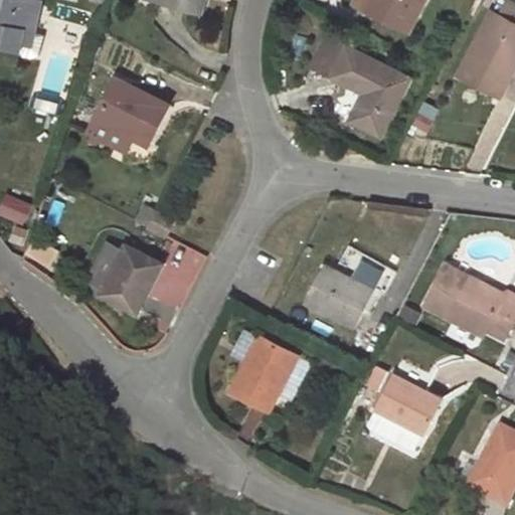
[(14,8),(15,0),(0,0),(0,36),(3,37),(2,43),(1,47),(20,51),(23,57),(32,59),(39,56),(44,36),(34,34),(39,14),(35,13),(14,8)]
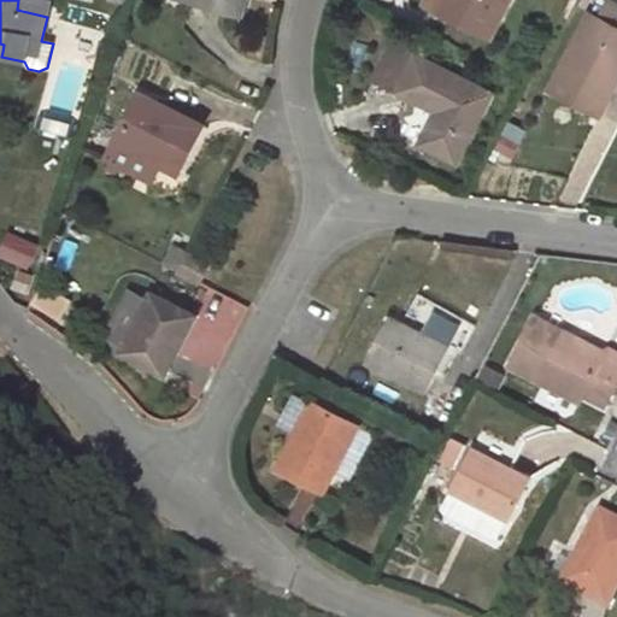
[(18,0),(17,10),(42,16),(45,0),(18,0)]
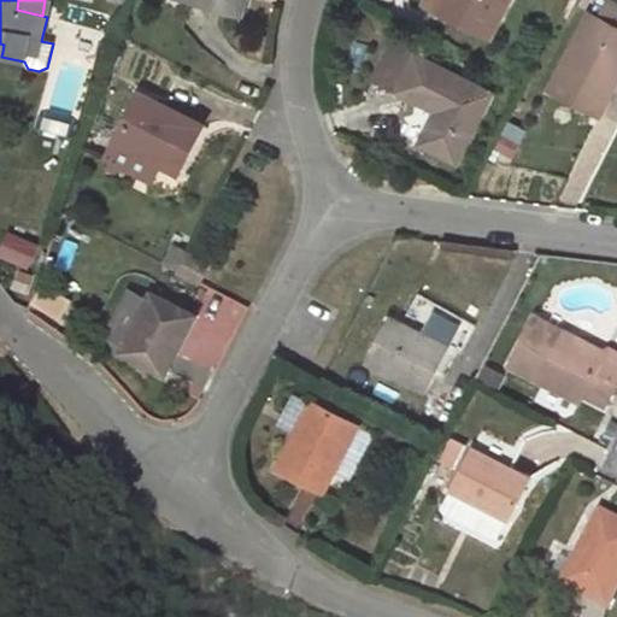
[(184,0),(242,17),(246,0),(184,0)]
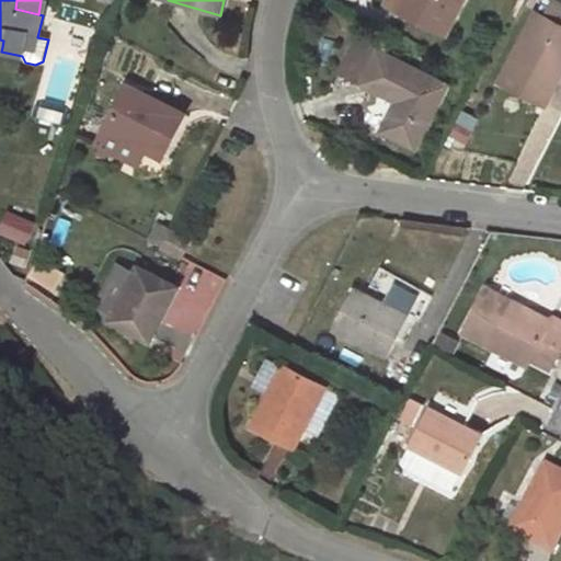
[(388,0),(387,3),(446,34),(462,0),(388,0)]
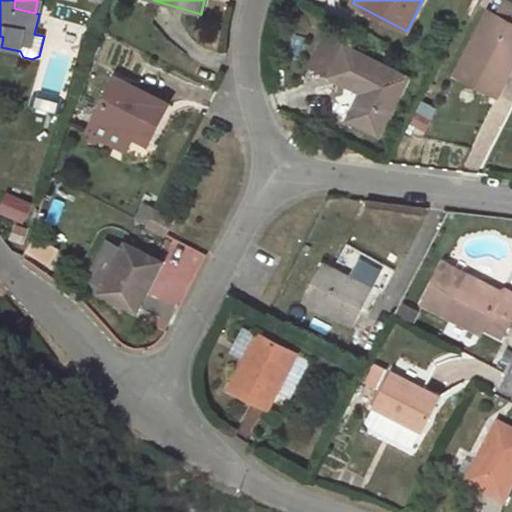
[(456,76),(496,97),(511,66),(511,5),(502,0),(495,15),(489,11),(456,76)]
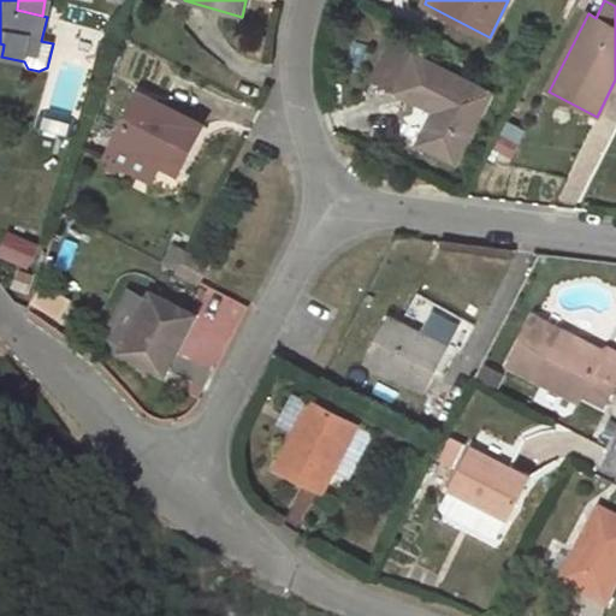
[(456,163),(490,94),(391,43),(373,80),(436,112),(419,143),(456,163)]
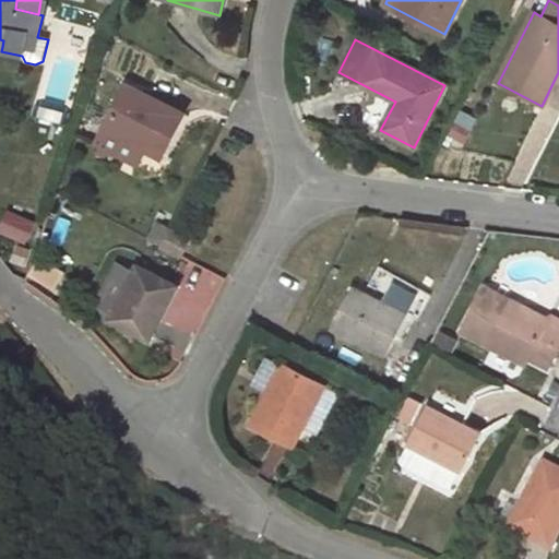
[(183,114),(128,84),(97,141),(99,144),(102,146),(109,150),(139,165),(146,150),(162,157),(183,114)]
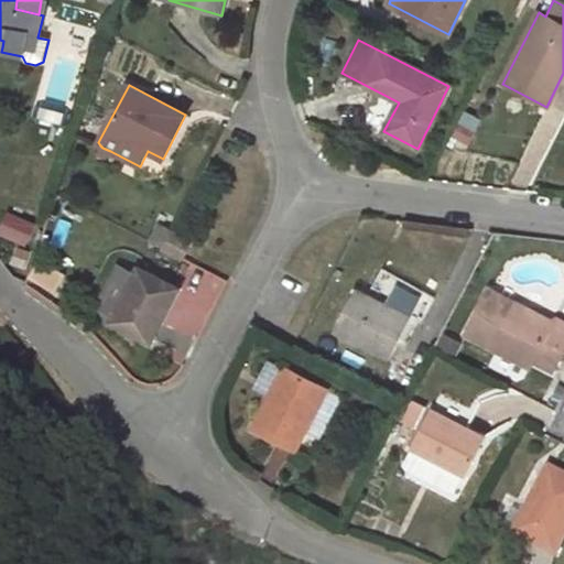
[(102,148),(100,152),(108,156),(110,151),(102,148)]
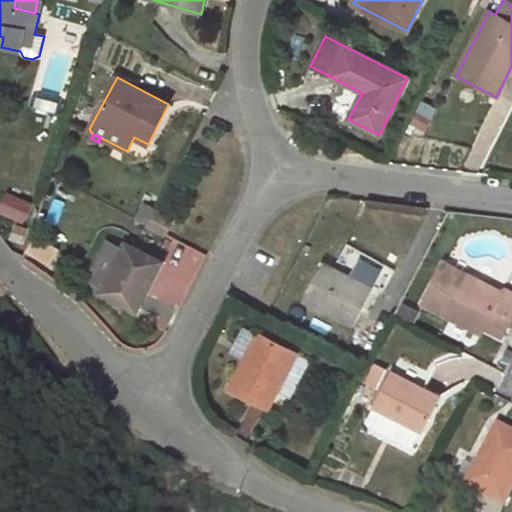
[(148,225),(156,210),(145,205),(137,220),(148,225)]
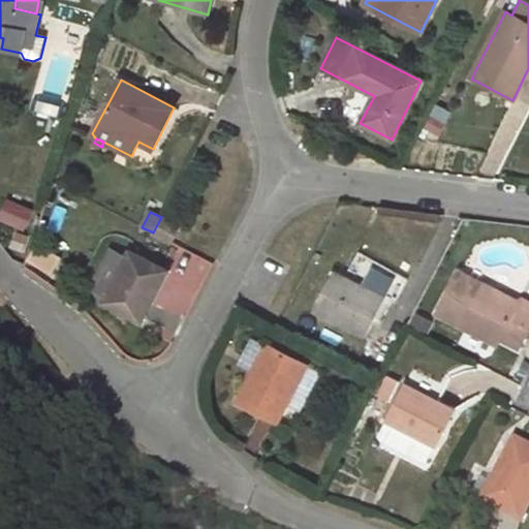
[(180,225),(162,216),(161,217),(153,232),(172,242),(180,225)]
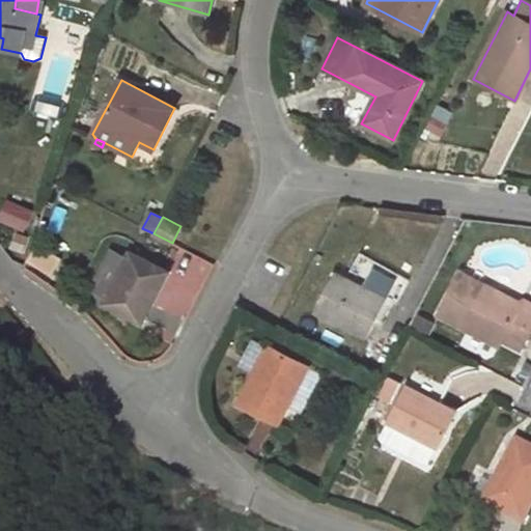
[(104,302),(142,324),(169,272),(130,252),(104,302)]
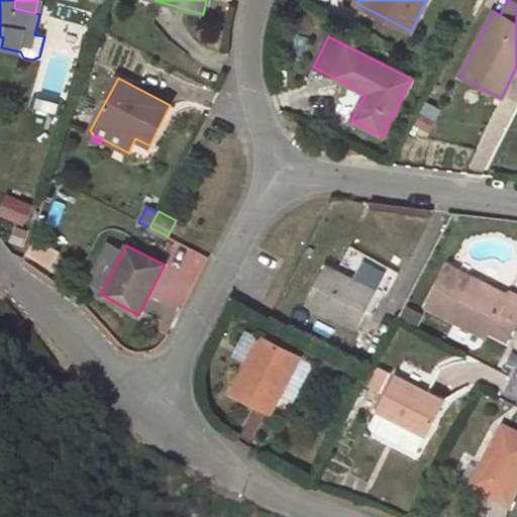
[(359,281),(327,266),(307,304),(357,329),(364,316),(368,309),(377,290),(359,281)]
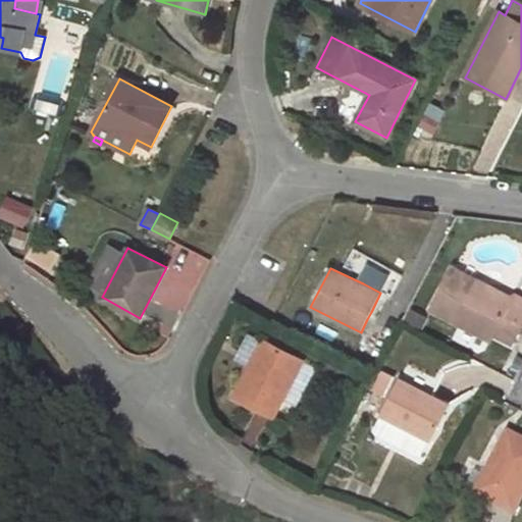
[(454,269),(432,310),(490,340),(493,335),(511,345),(518,331),(521,322),(521,298),(513,294),(511,299),(508,304),(478,289),(481,283),(454,269)]
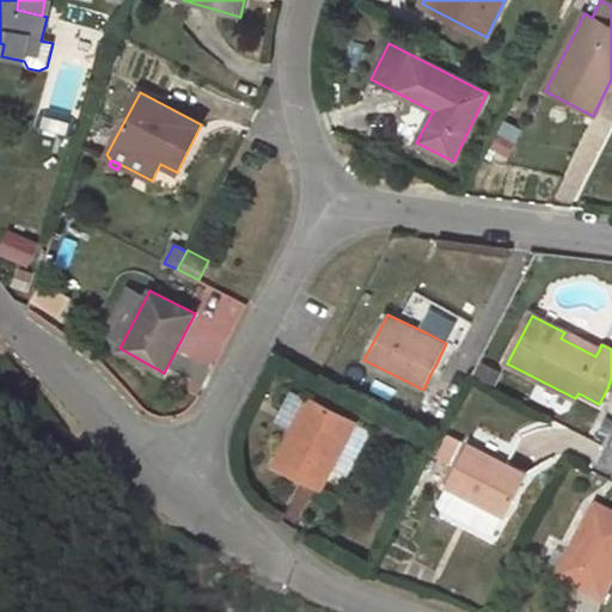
[(432,319),(426,332),(446,343),(453,330),(432,319)]
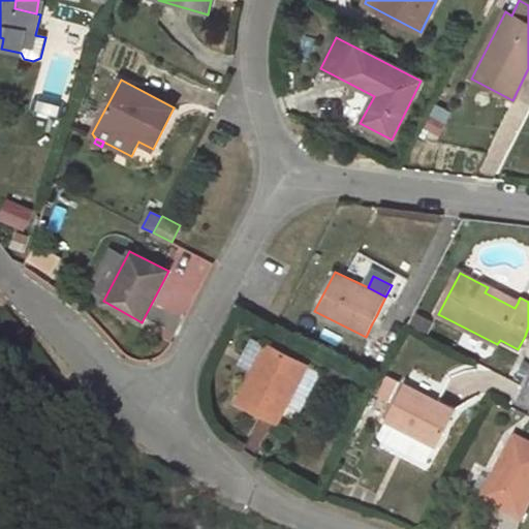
[(518,303),(488,287),(485,292),(515,308),(518,303)]
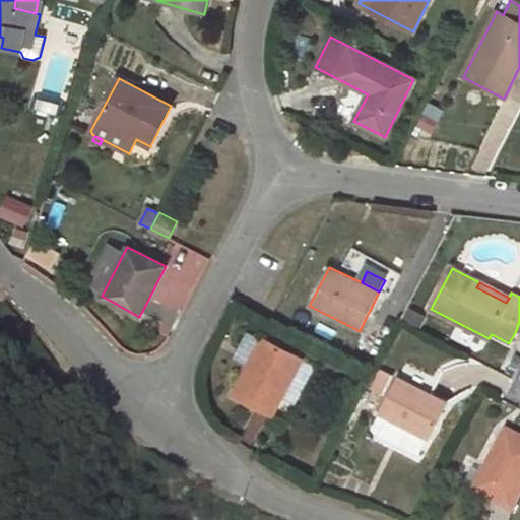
[(411,316),(424,322),(429,314),(415,307),(411,316)]
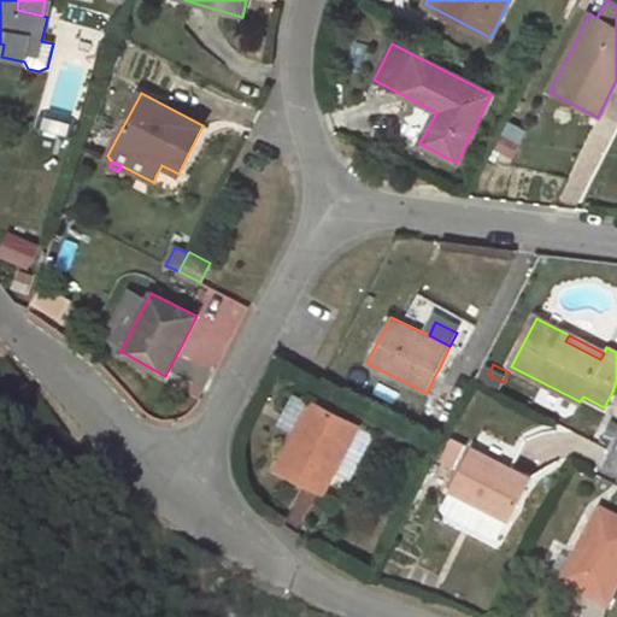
[(445,372),(439,369),(434,377),(441,381),(445,372)]
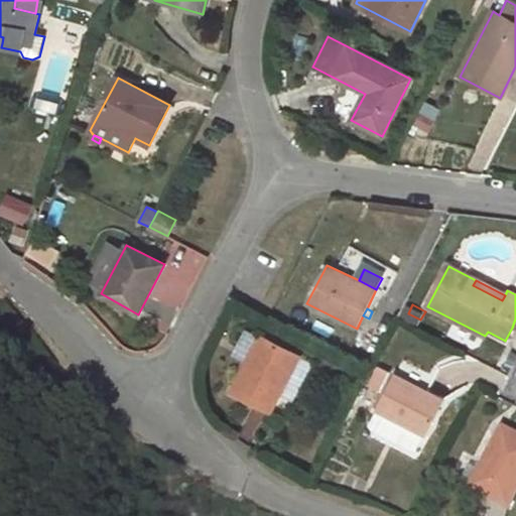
[(247,331),(235,355),(247,362),(260,338),(247,331)]
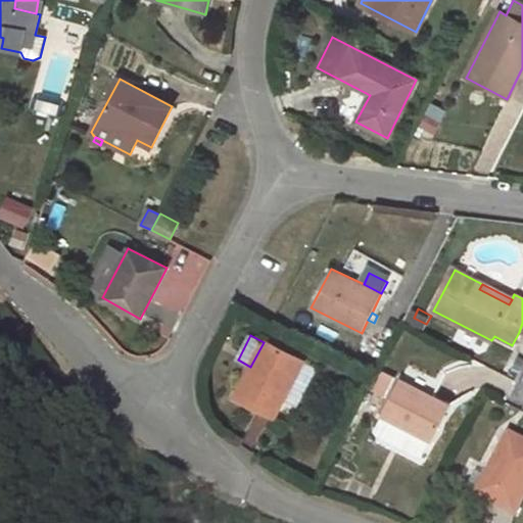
[(303,361),(265,340),(264,342),(250,367),(235,397),(274,418),(284,399),(302,363),(303,361)]
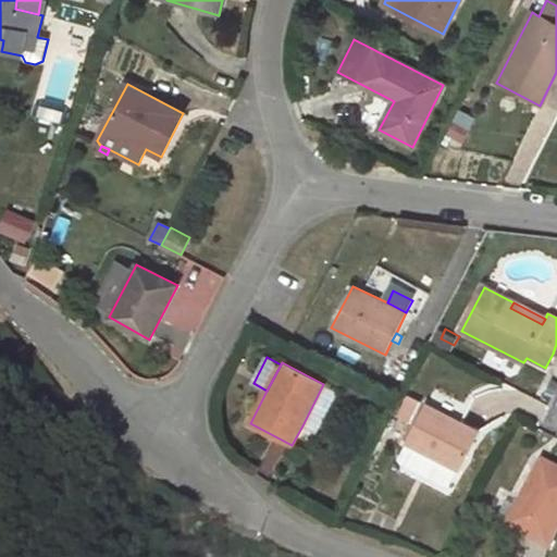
[(302,425),(316,431),(335,394),(322,386),(302,425)]
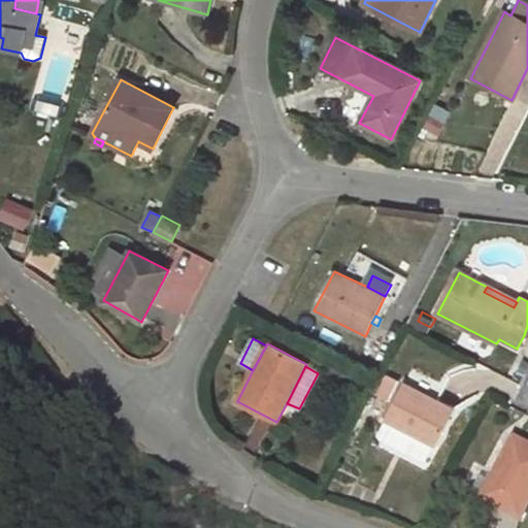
[(376,394),(389,399),(398,381),(387,375),(376,394)]
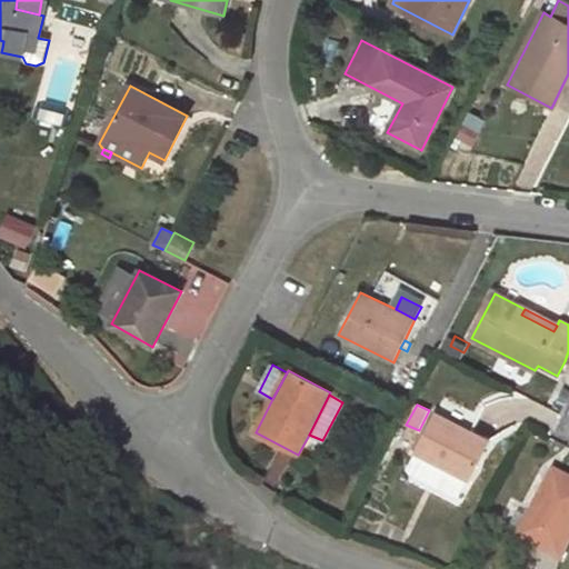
[(490,440),(436,413),(415,452),(469,480),(490,440)]
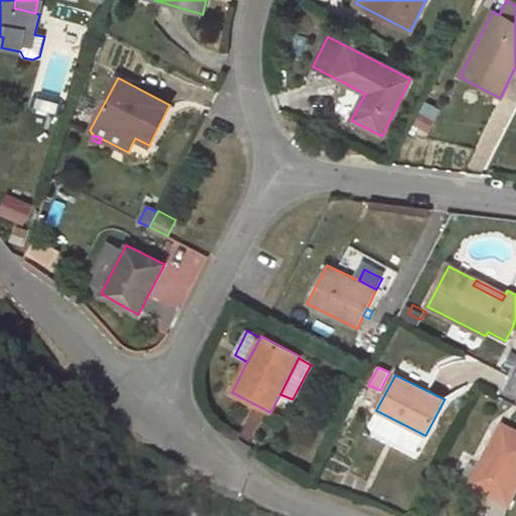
[(369,423),(372,427),(413,448),(418,448),(425,435),(376,410),(369,423)]
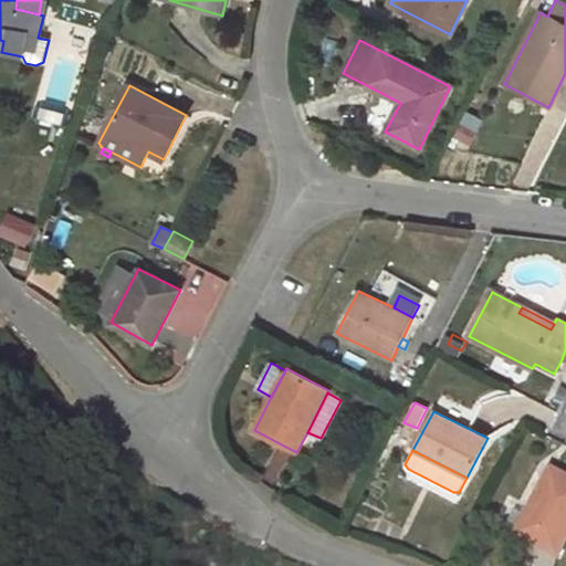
[(565,541),(565,475),(551,468),(531,504),(535,507),(530,516),(520,536),(558,556),(565,541)]
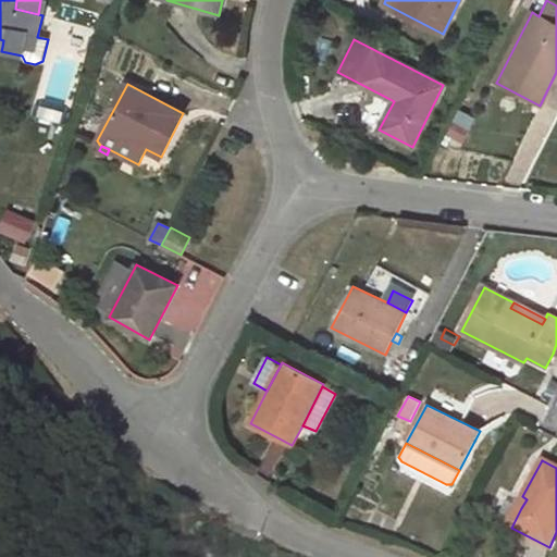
[(507,500),(497,520),(511,528),(521,508),(507,500)]
